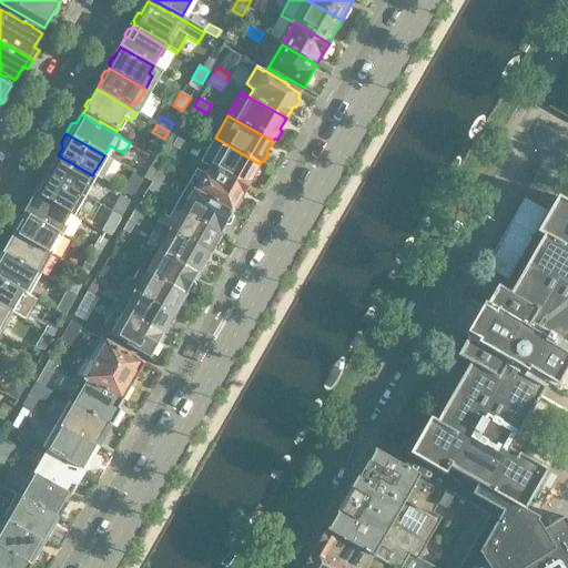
[(189,143),(176,137),(171,144),(183,152),(189,143)]
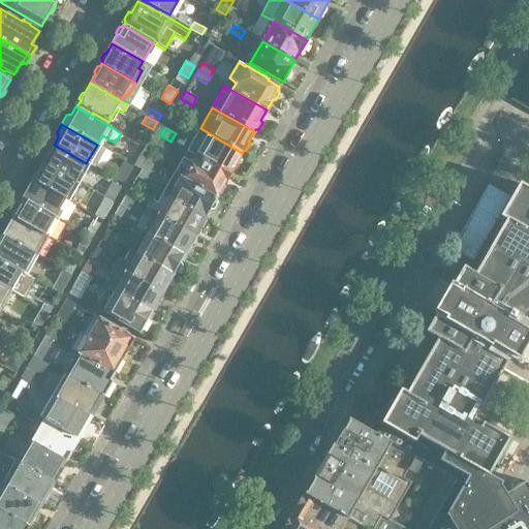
[(197,149),(194,155),(229,175),(234,165),(238,165),(241,159),(240,157),(242,153),(207,132),(200,128),(191,145),(197,149)]
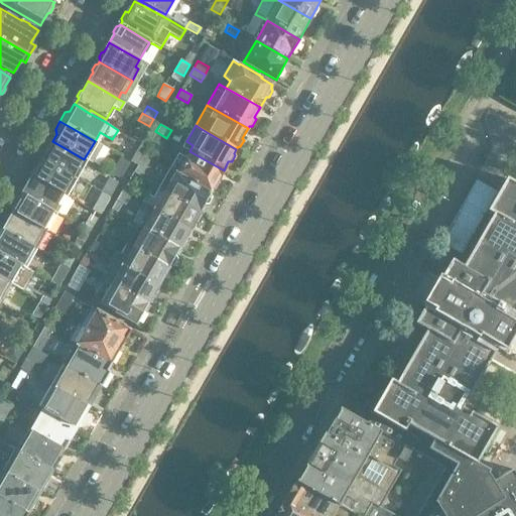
[(166,138),(155,132),(151,139),(161,146),(166,138)]
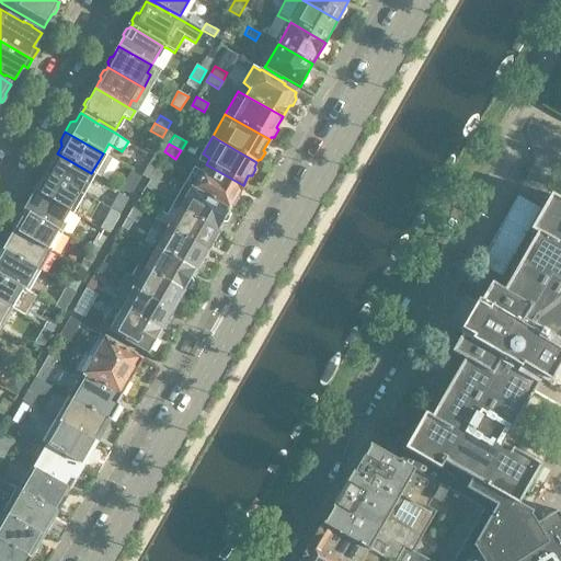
[(157,158),(148,152),(136,172),(146,178),(157,158)]
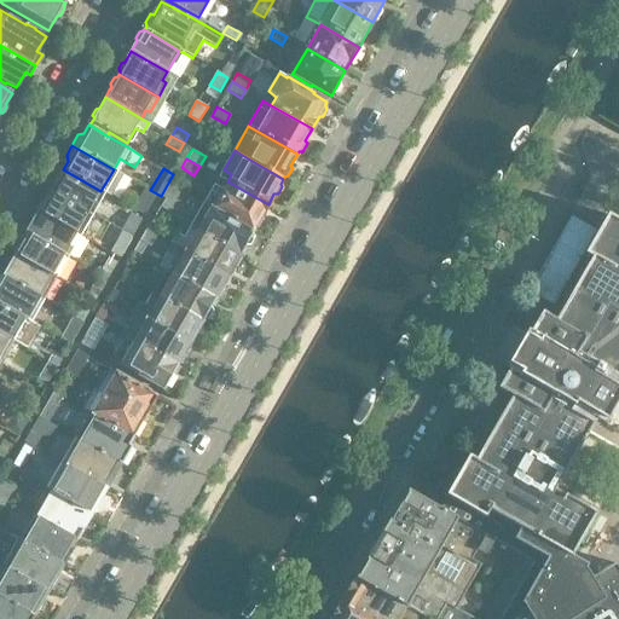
[(56,183),(51,191),(88,212),(100,191),(63,169),(63,171),(57,172),(53,178),(56,183)]
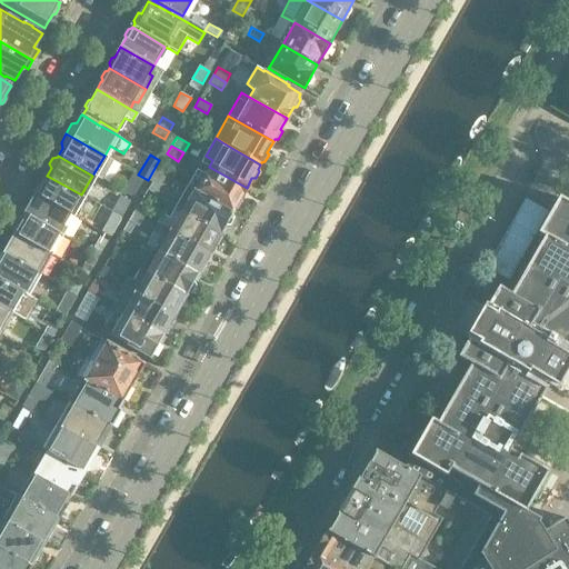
[(188,187),(195,190),(232,212),(233,210),(237,209),(241,203),(239,200),(247,188),(209,167),(205,175),(197,170),(188,187)]
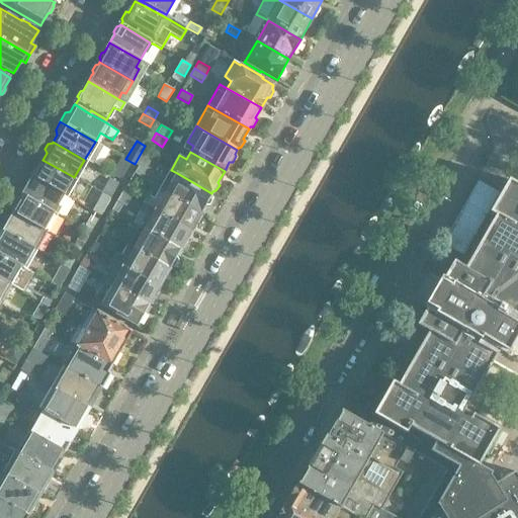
[(143,154),(133,173),(140,177),(150,158),(143,154)]
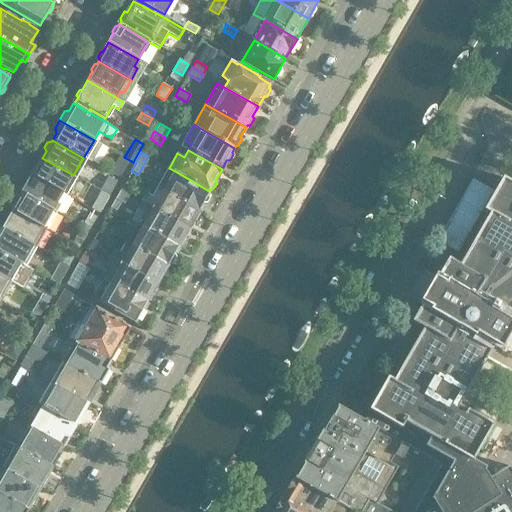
[(128,161),(118,155),(109,172),(118,178),(128,161)]
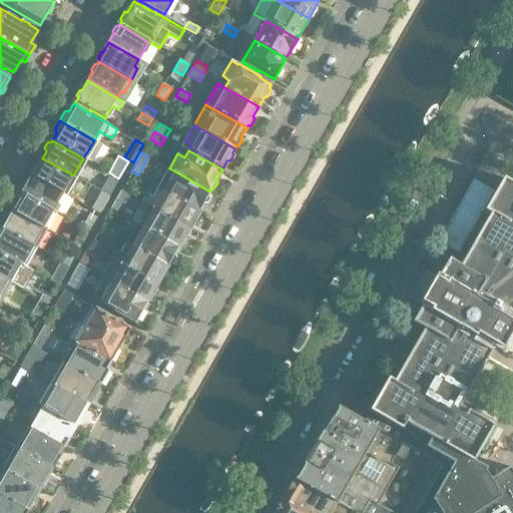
[(35,163),(29,174),(63,193),(73,175),(42,158),(39,163),(35,163)]
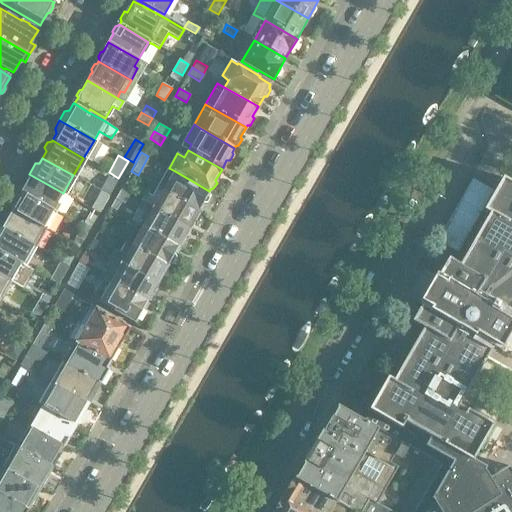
[(158,186),(163,189),(199,209),(202,204),(206,203),(210,198),(208,194),(209,193),(208,192),(209,191),(175,171),(169,168),(158,186)]
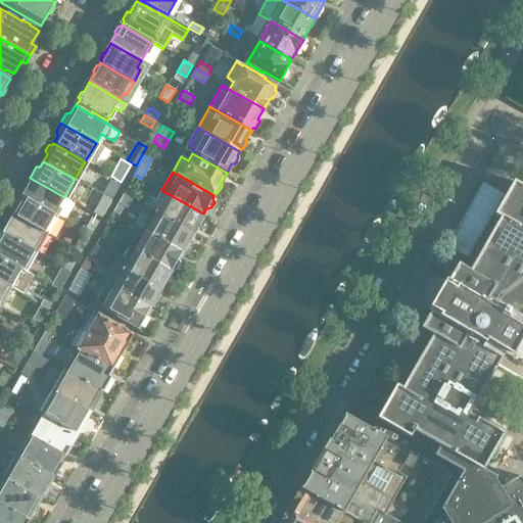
[(27,189),(22,196),(54,215),(64,197),(30,178),(26,186),(27,189)]
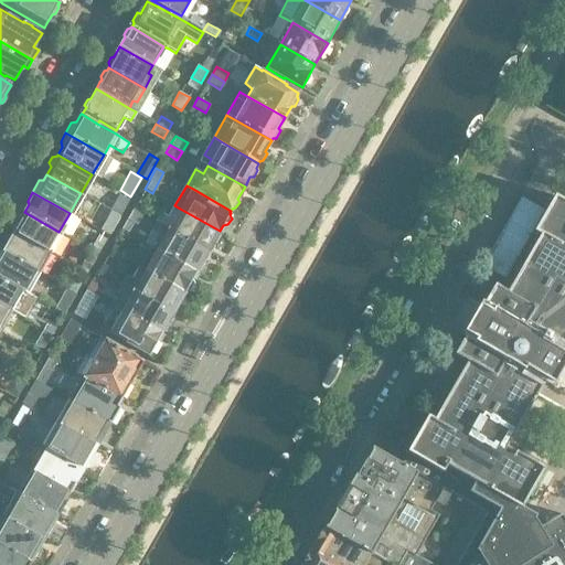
[(119,193),(110,210),(120,215),(129,199),(119,193)]
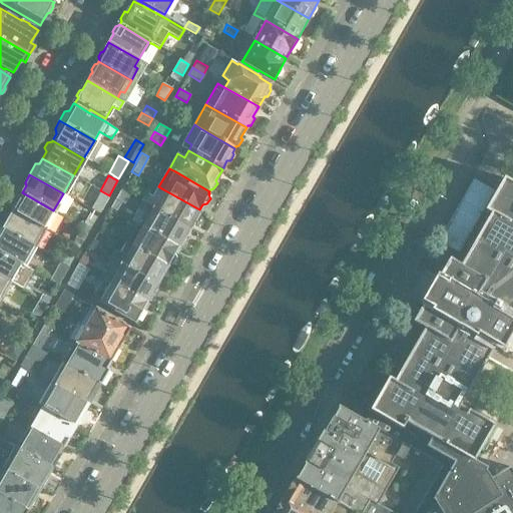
[(369,410),(365,418),(398,437),(400,433),(406,423),(431,437),(425,447),(452,463),(431,500),(436,503),(440,509),(434,512),(512,512),(512,472),(509,467),(488,480),(484,473),(487,468),(474,461),(491,431),(494,426),(467,411),(460,407),(494,349),(501,353),(502,351),(512,331),(512,318),(511,318),(512,314),(512,182),(503,177),(484,209),(491,213),(460,266),(449,259),(440,276),(437,274),(436,276),(433,280),(431,284),(439,289),(434,299),(425,294),(423,299),(420,303),(419,305),(421,306),(412,322),(424,329),(394,381),(388,377),(369,410)]
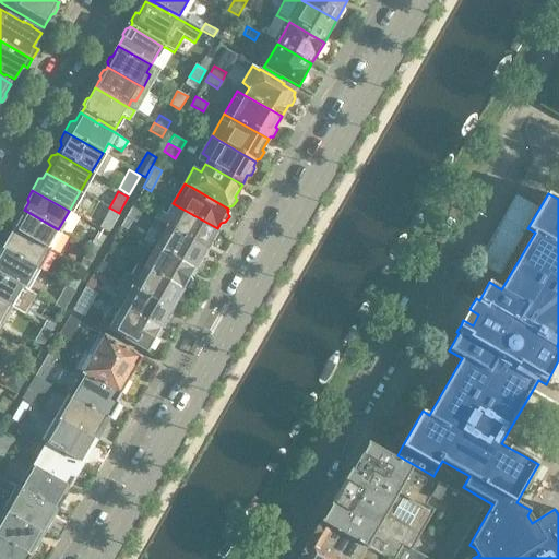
[(144,204),(135,200),(132,206),(140,211),(144,204)]
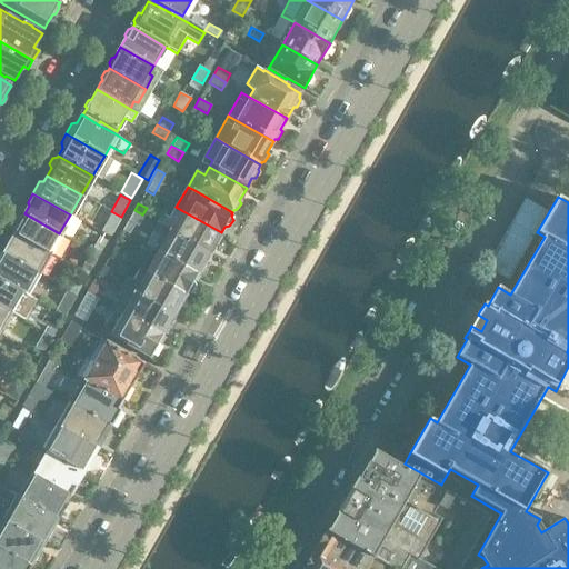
[(158,223),(170,230),(178,235),(177,237),(189,243),(191,239),(202,246),(201,248),(209,253),(212,247),(217,246),(220,240),(219,237),(221,232),(181,210),(176,207),(169,218),(162,215),(158,223)]
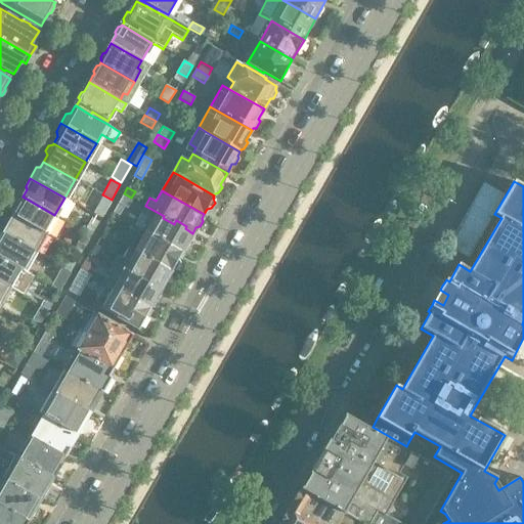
[(131,198),(124,193),(119,202),(127,206),(131,198)]
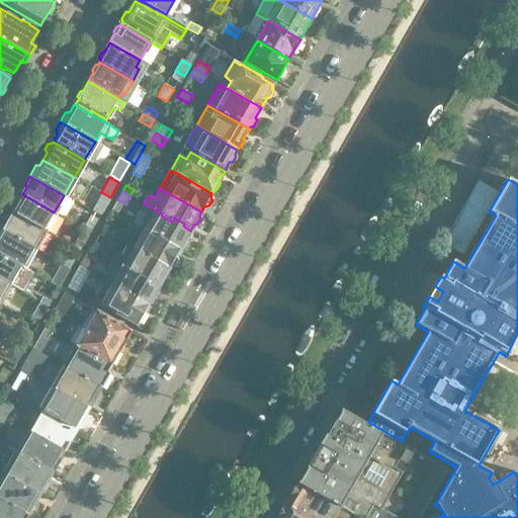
[(13,211),(12,212),(44,231),(54,212),(22,194),(19,201),(16,200),(11,208),(13,211)]
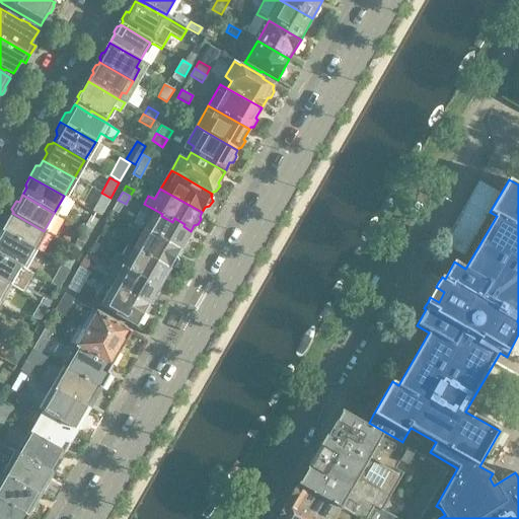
[(100,195),(93,208),(102,213),(109,200),(100,195)]
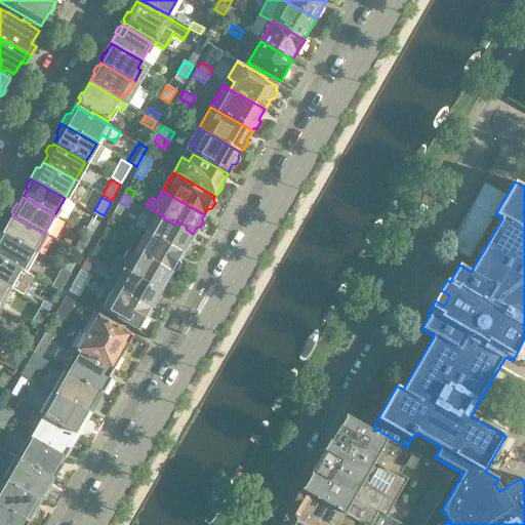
[(140,229),(146,232),(183,253),(184,251),(186,252),(190,245),(188,243),(193,234),(186,229),(187,227),(176,220),(174,225),(163,218),(164,216),(157,212),(146,206),(140,215),(134,226),(140,229)]
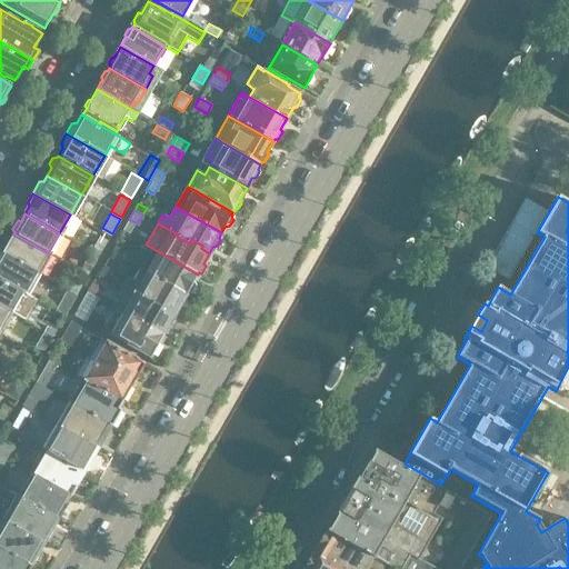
[(6,241),(0,250),(0,251),(37,273),(48,253),(13,233),(13,235),(12,235),(9,241),(6,241)]
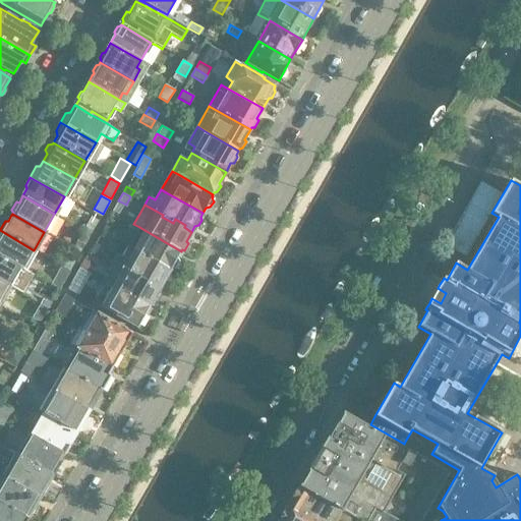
[(98,221),(90,217),(82,230),(91,235),(98,221)]
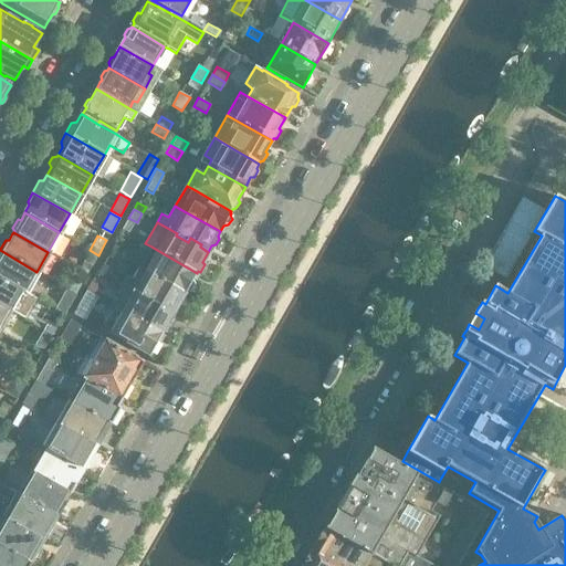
[(115,244),(111,251),(121,258),(125,251),(115,244)]
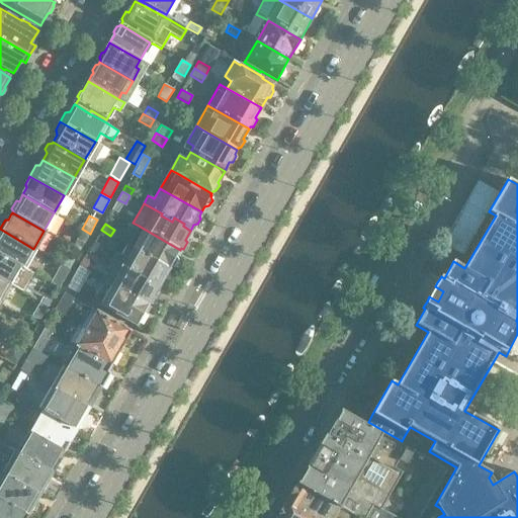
[(127,245),(133,248),(169,269),(170,267),(173,267),(177,260),(175,258),(180,250),(144,229),(139,226),(127,245)]
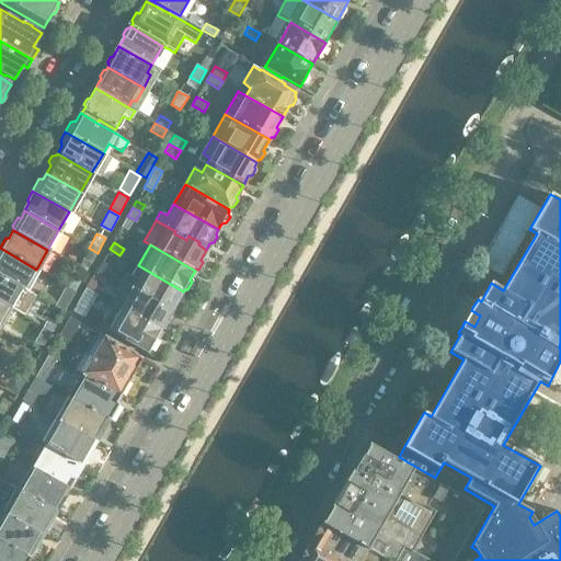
[(0,274),(25,289),(36,270),(0,248),(0,274)]
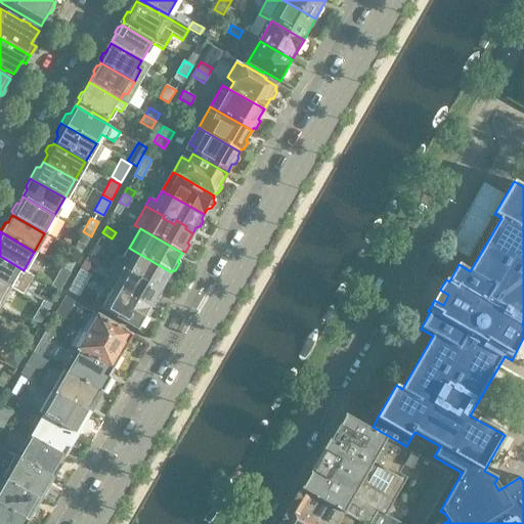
[(73,250),(81,254),(91,237),(83,232),(73,250)]
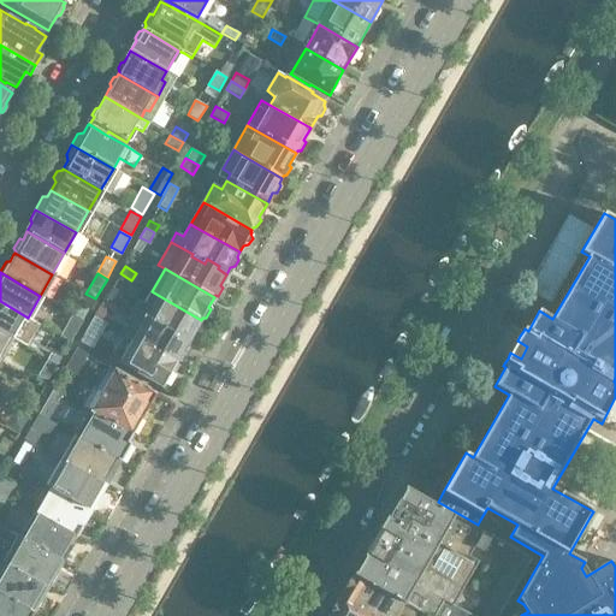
[(108,296),(118,302),(120,297),(111,291),(108,296)]
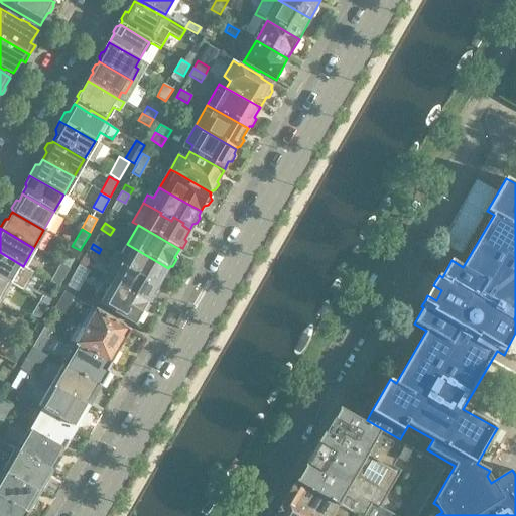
[(115,251),(111,259),(128,269),(130,267),(141,274),(138,278),(148,283),(150,281),(157,286),(160,280),(165,279),(168,273),(166,271),(168,268),(132,247),(127,244),(121,254),(115,251)]
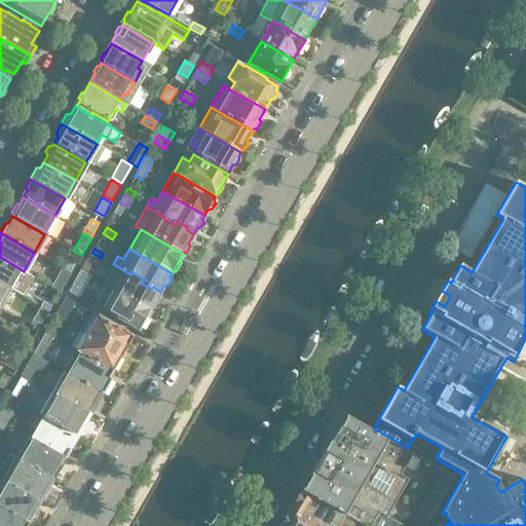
[(62,267),(70,272),(80,256),(72,251),(62,267)]
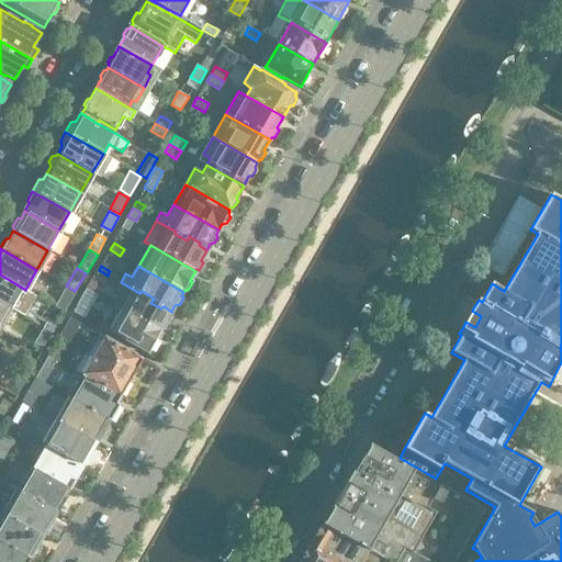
[(0,303),(11,310),(23,289),(25,290),(0,274),(0,303)]
